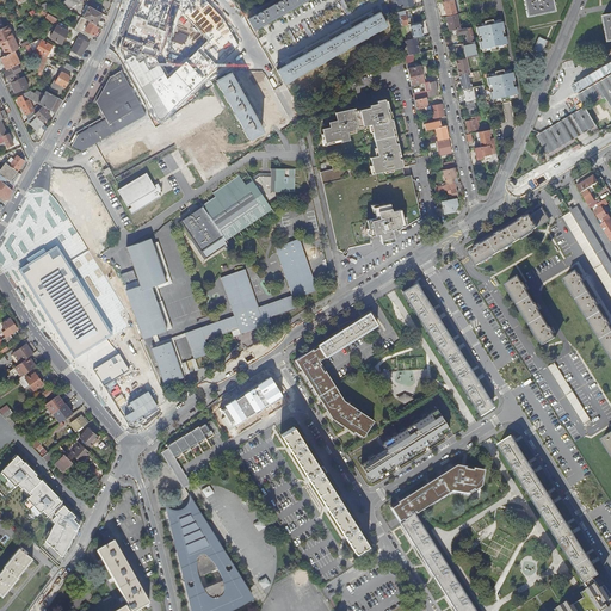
[(283,0),(248,19),(254,30),(263,25),(263,26),(264,25),(266,24),(265,24),(283,14),(284,13),(285,13),(302,2),(303,4),(304,2),(306,1),(307,0),(283,0)]
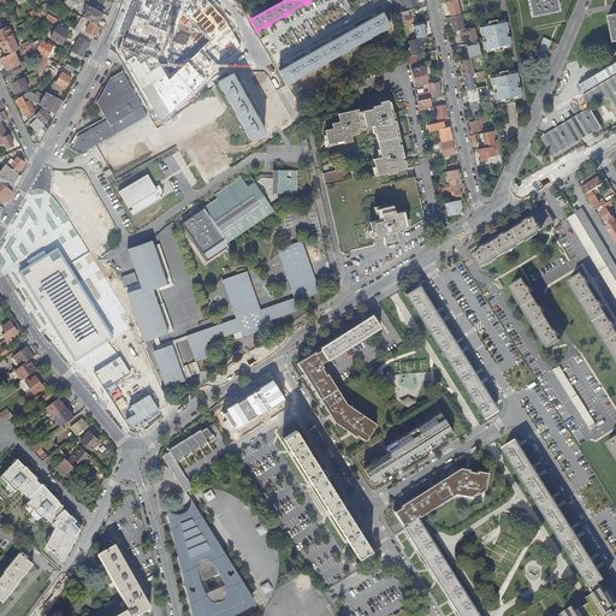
[(455,0),(451,1),(454,9),(454,10),(455,15),(460,13),(458,10),(462,10),(463,10),(461,0),(455,0)]
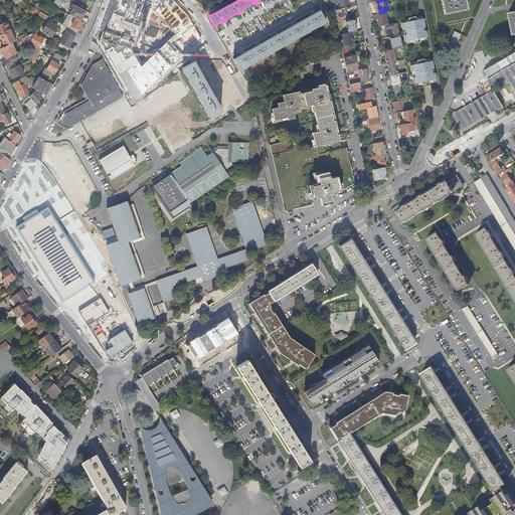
[(465,0),(440,0),(444,15),(467,10),(465,0)]
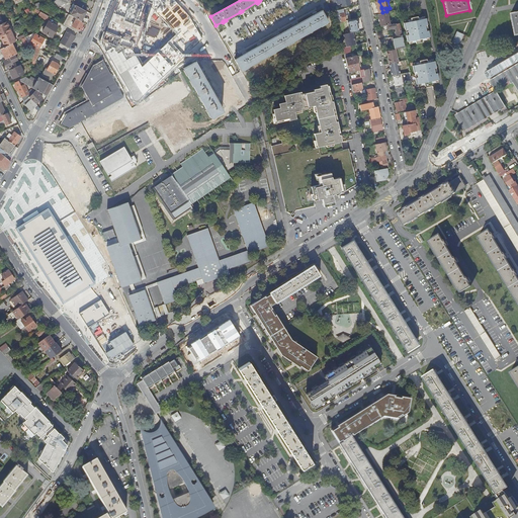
[(46,10),(51,5),(49,4),(38,9),(44,12),(46,10)]
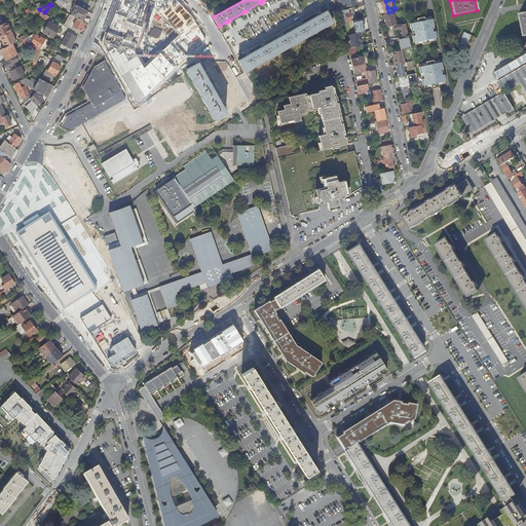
[(77,5),(71,15),(82,22),(87,11),(77,5)]
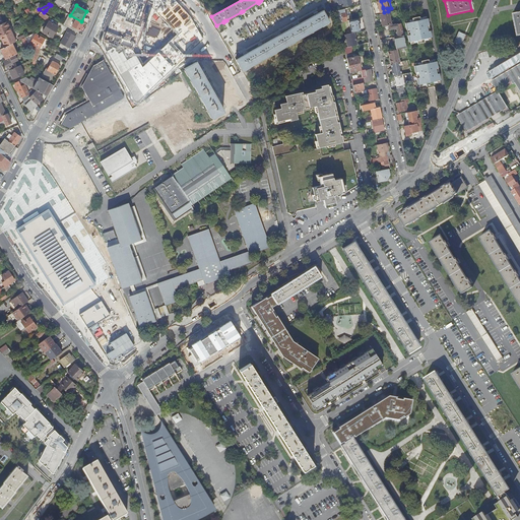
[(49,16),(40,11),(39,14),(39,15),(46,20),(49,16)]
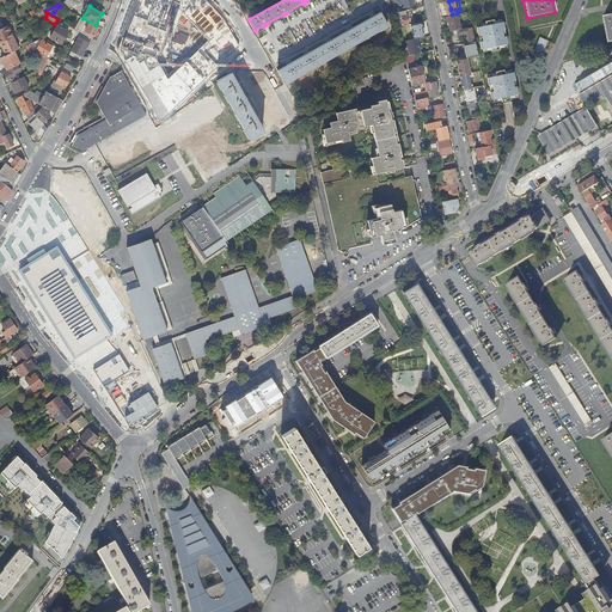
[(292,62),(277,71),(286,84),(387,26),(380,13),(367,20),(347,31),(329,42),(311,51),(292,62)]
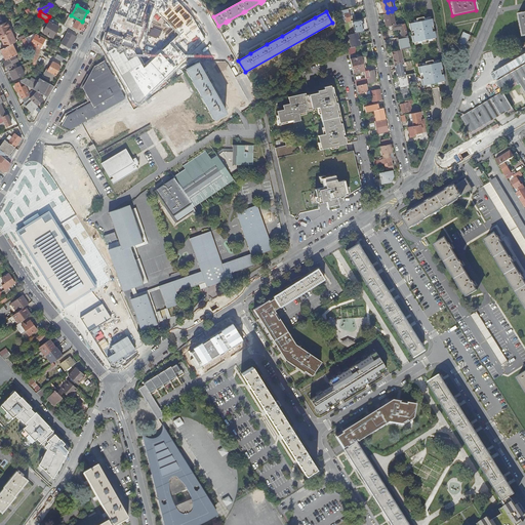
[(392,12),(384,14),(386,27),(392,26),(395,25),(392,12)]
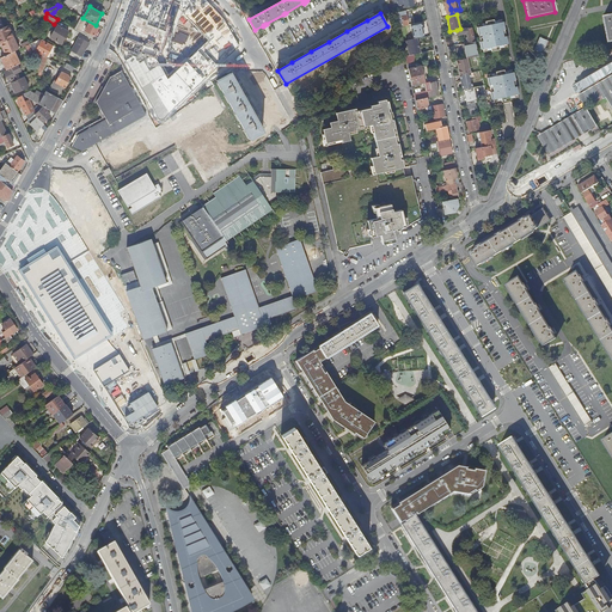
[(405,16),(398,17),(398,20),(397,22),(398,28),(408,25),(407,19),(409,19),(408,17),(405,17),(405,16)]
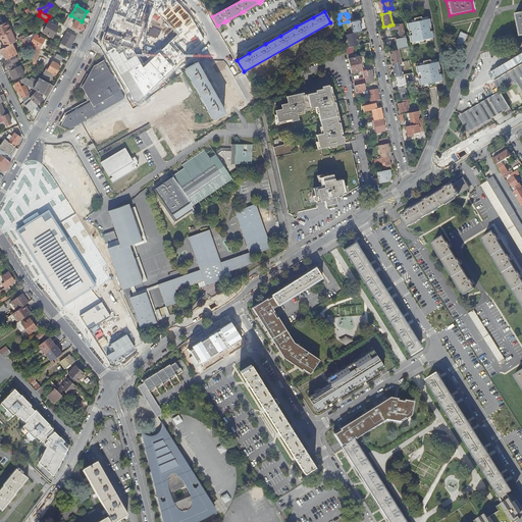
[(82,21),(70,15),(69,14),(63,24),(76,32),(77,30),(80,31),(84,22),(82,21)]
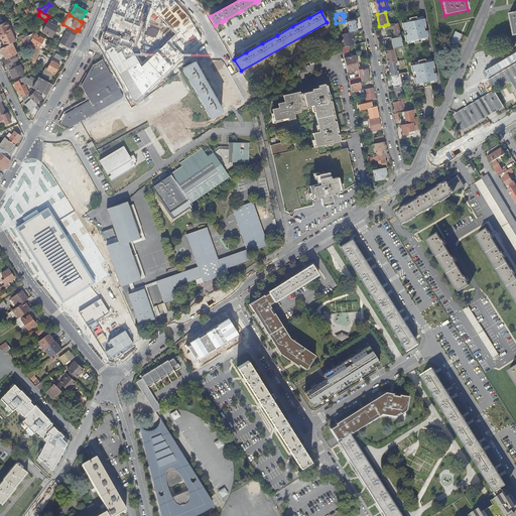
[(407,34),(404,35),(406,41),(410,40),(411,42),(414,42),(414,43),(421,41),(421,40),(424,39),(424,37),(428,37),(427,30),(424,31),(424,28),(423,27),(422,25),(426,25),(424,18),(420,19),(419,17),(416,18),(416,16),(409,18),(409,19),(406,20),(406,22),(402,23),(403,29),(406,29),(407,34)]
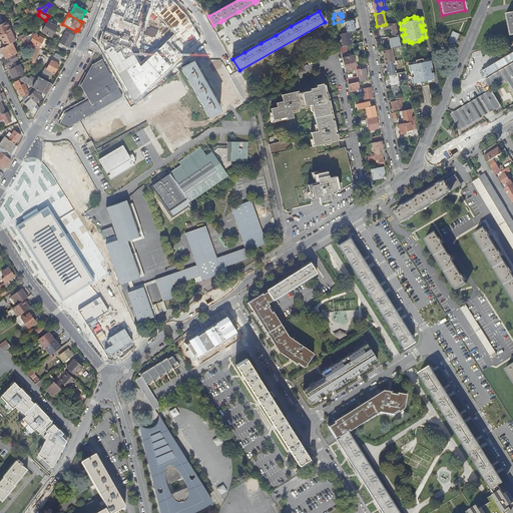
[(355,19),(347,21),(349,30),(357,29),(355,19)]
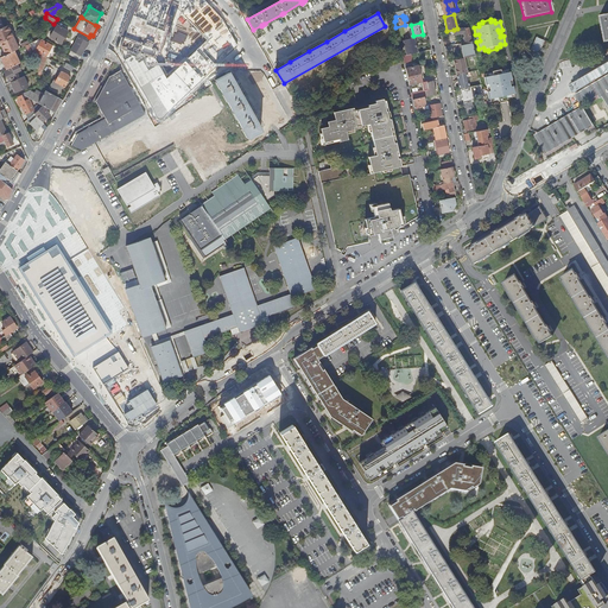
[(0,29),(0,42),(13,37),(14,36),(8,25),(0,29)]
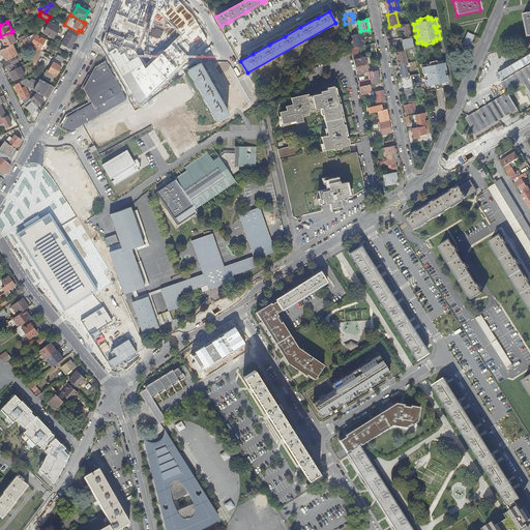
[(50,22),(48,24),(47,24),(43,28),(45,29),(43,32),(53,38),(59,27),(50,22)]
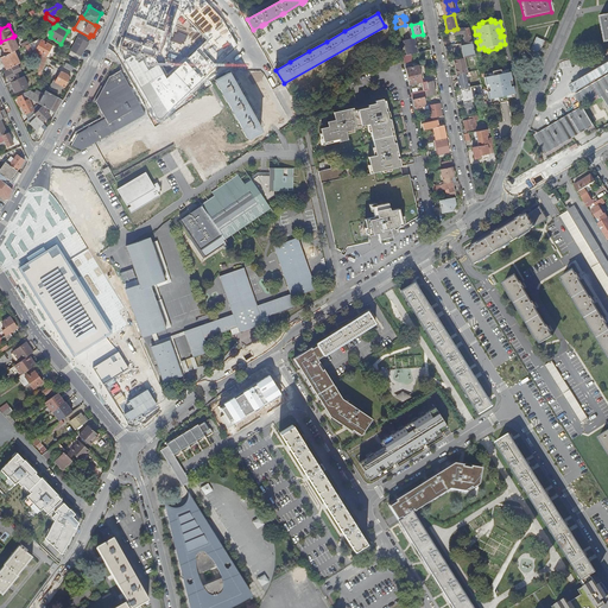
[(457,29),(454,30),(454,35),(463,33),(464,37),(462,38),(463,43),(472,42),(468,27),(462,29),(462,27),(457,29)]
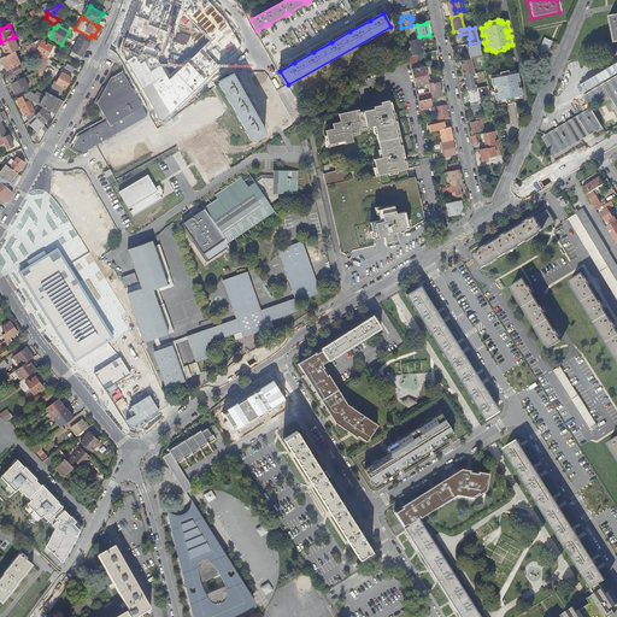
[(13,52),(18,50),(13,37),(0,42),(0,45),(5,56),(13,52)]
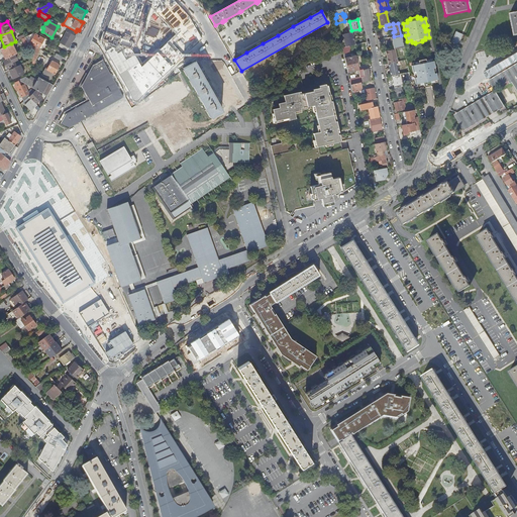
[(58,46),(67,50),(75,36),(66,31),(58,46)]
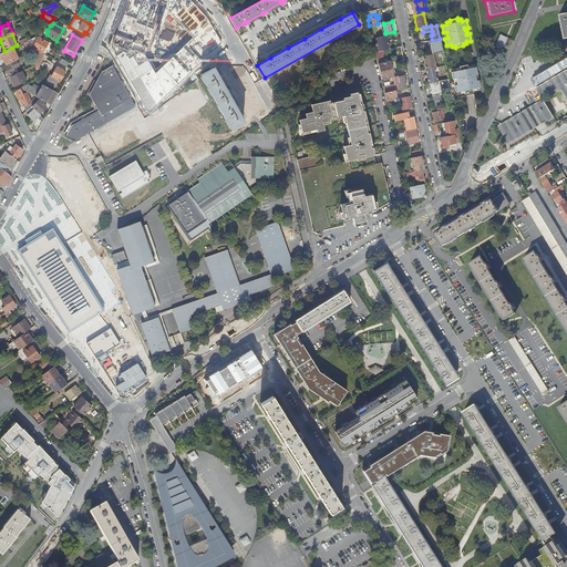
[(501,54),(503,49),(505,45),(507,39),(500,35),(493,52),(501,54)]
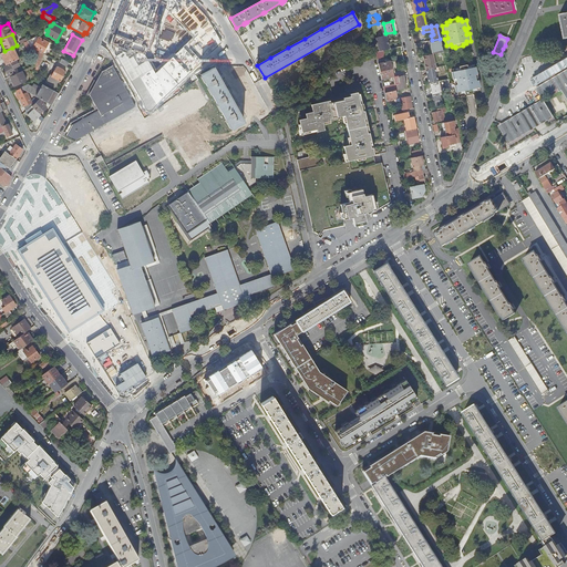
[(42,53),(43,52),(49,42),(39,37),(33,45),(30,48),(32,52),(37,50),(41,52),(42,53)]
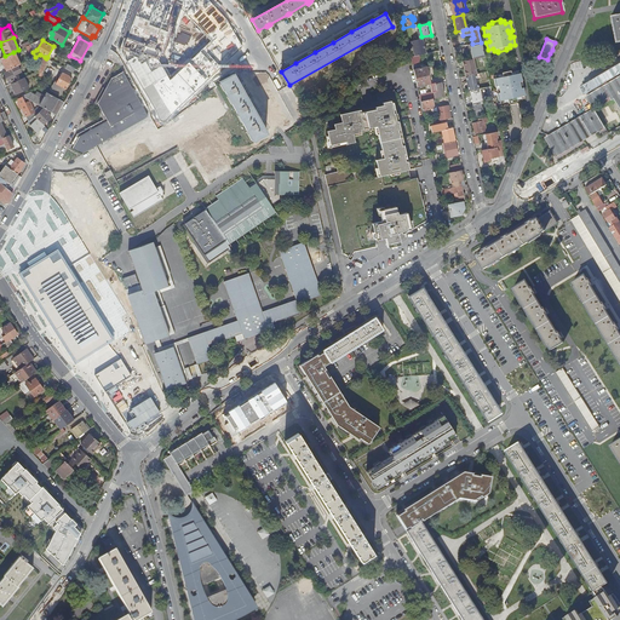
[(470,44),(472,59),(474,59),(484,57),(481,41),(481,42),(472,44),(470,44)]
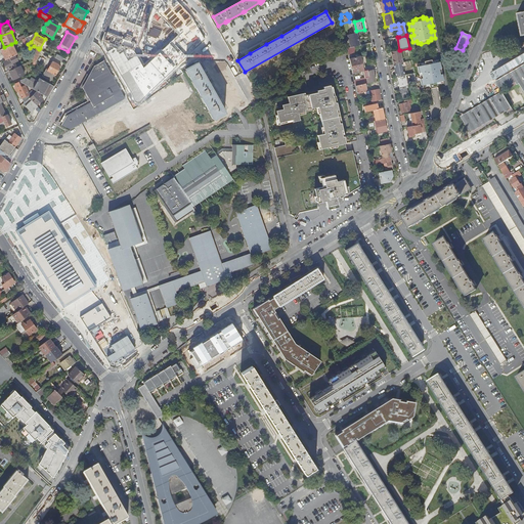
[(4,47),(0,49),(5,59),(9,58),(13,56),(16,54),(11,44),(4,47)]
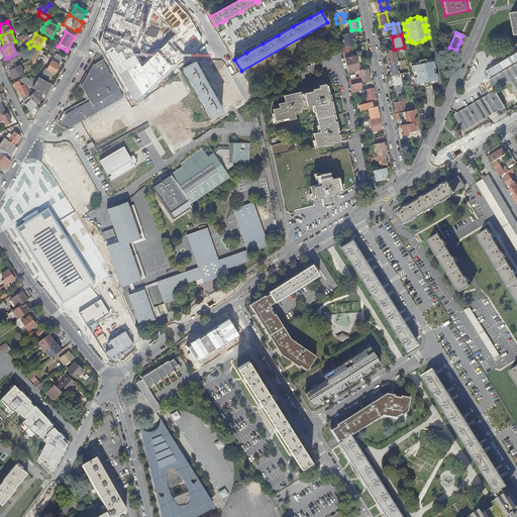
[(397,62),(395,49),(394,49),(385,52),(388,64),(397,62)]
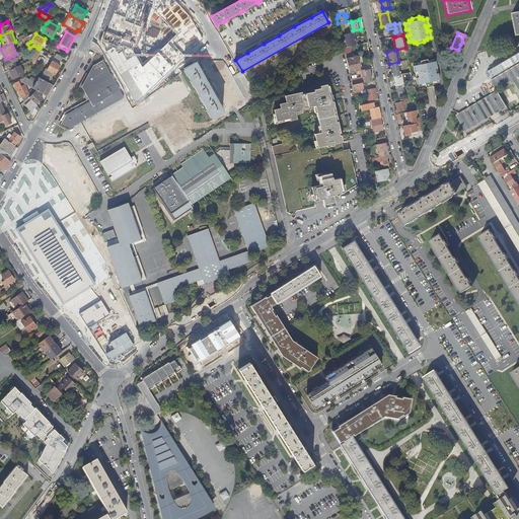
[(14,58),(13,56),(9,58),(3,61),(7,69),(13,66),(11,61),(13,60),(14,58)]
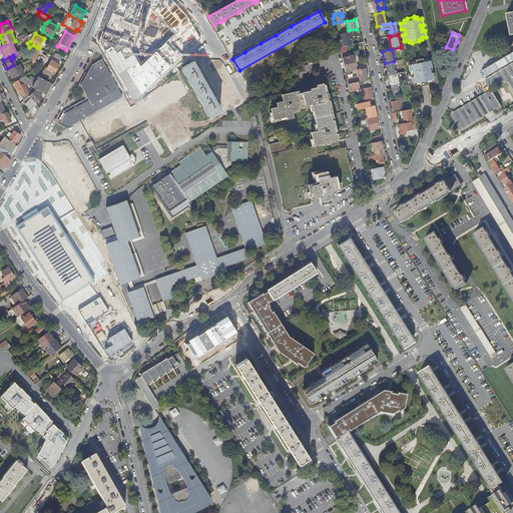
[(353,55),(342,58),(343,59),(345,71),(358,69),(357,64),(355,64),(353,55)]
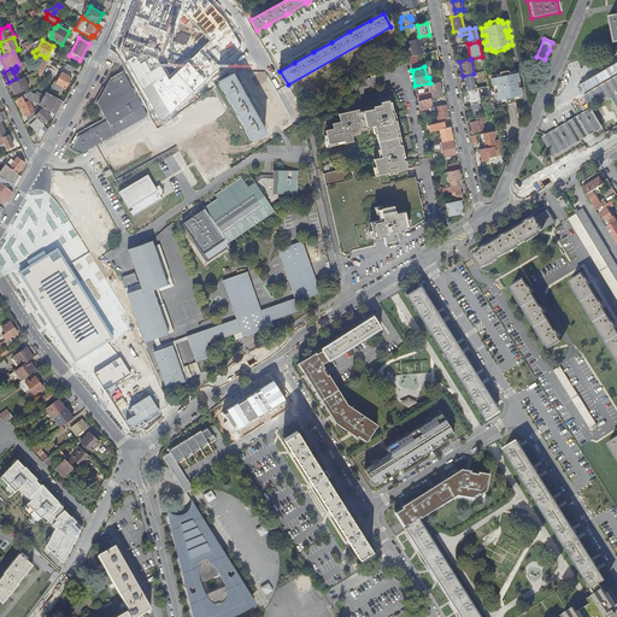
[(268,133),(233,71),(218,81),(252,141),(268,133)]
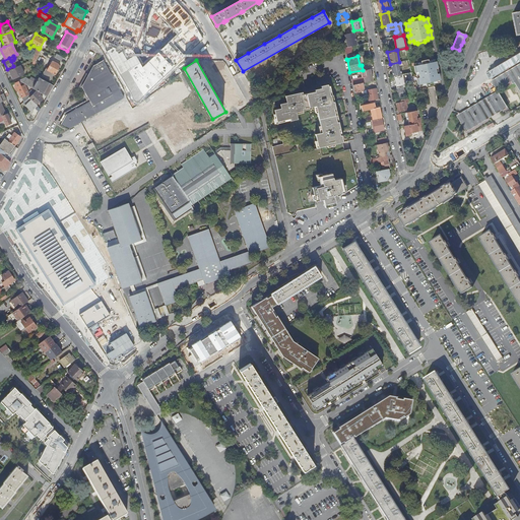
[(419,78),(416,78),(418,85),(423,84),(423,86),(426,85),(427,86),(434,85),(434,84),(437,83),(436,81),(441,80),(439,73),(437,74),(436,71),(435,70),(435,69),(438,68),(437,61),(433,62),(432,60),(429,61),(429,60),(420,61),(421,62),(418,63),(418,65),(414,66),(415,73),(417,72),(419,78)]
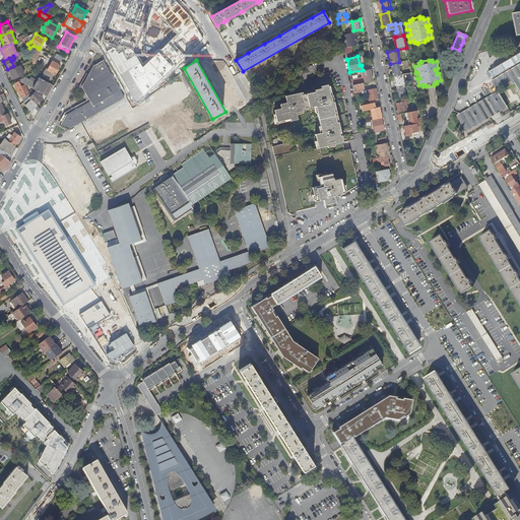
[(46,68),(42,75),(50,80),(54,74),(55,74),(60,65),(52,61),(47,69),(46,68)]
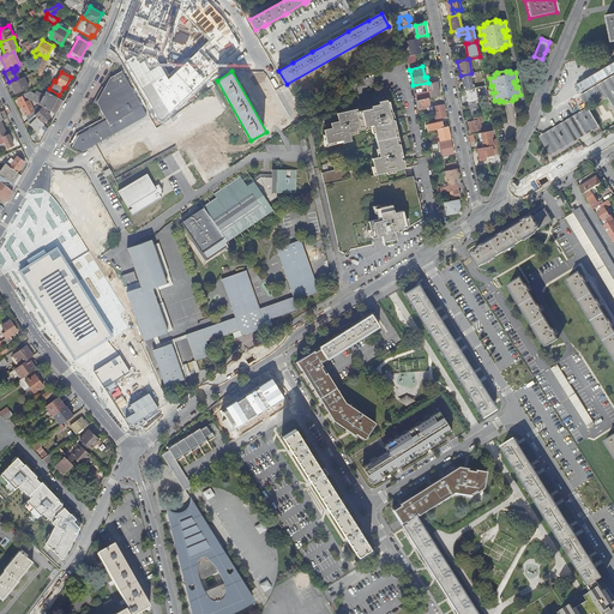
[(464,90),(474,88),(471,77),(471,73),(461,76),(462,80),(463,80),(464,84),(463,84),(464,90)]
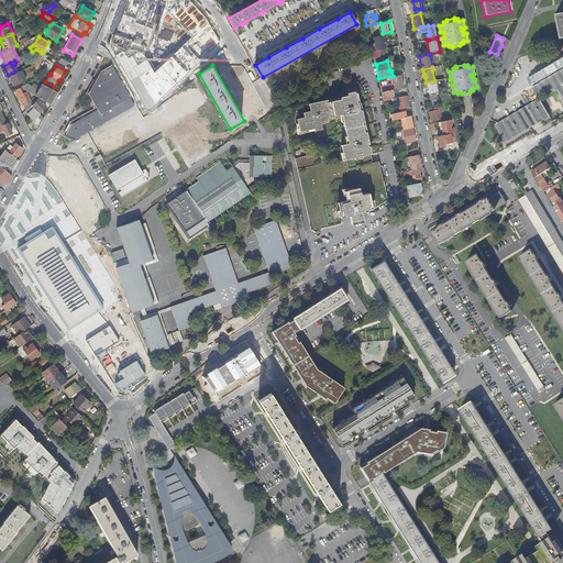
[(562,69),(555,74),(543,80),(532,88),(538,97),(547,92),(555,87),(556,89),(561,95),(562,99),(562,69)]
